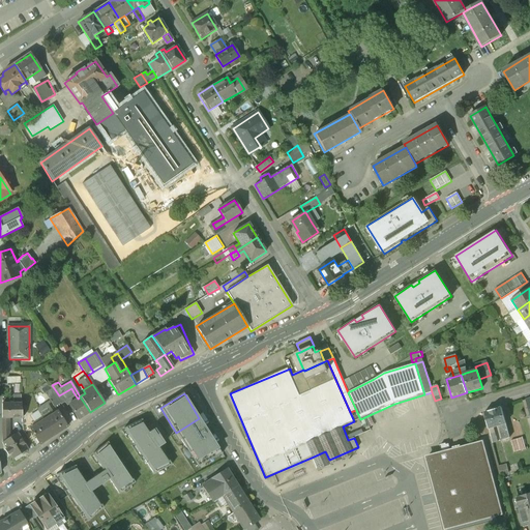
[(21,396),(13,396),(13,404),(2,404),(2,418),(8,418),(23,418),(21,396)]
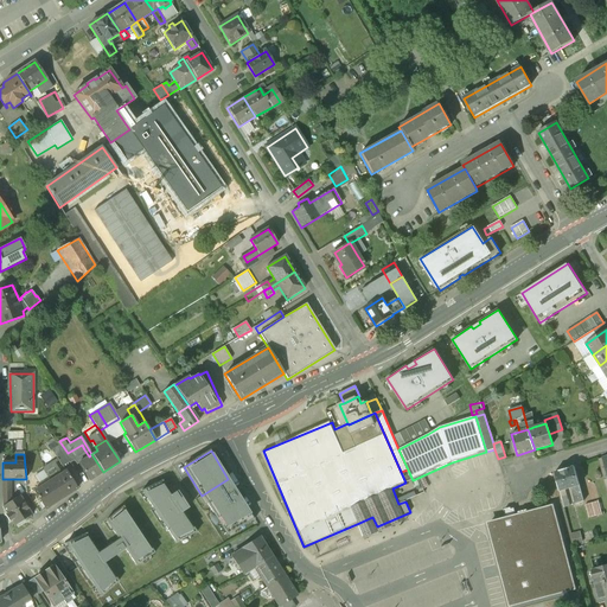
[(89,457),(78,464),(89,480),(103,472),(91,454),(89,457)]
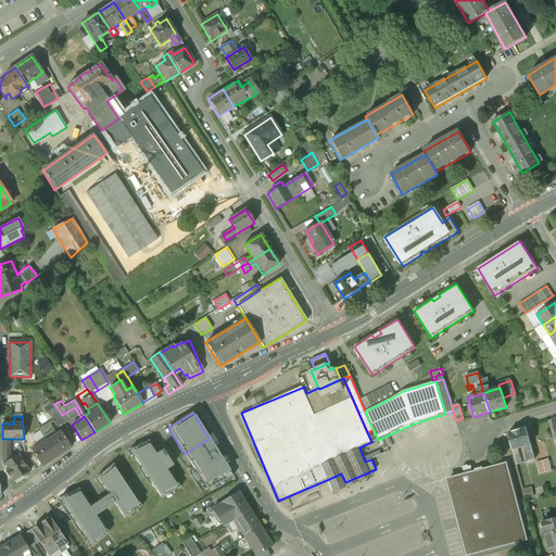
[(527,428),(508,432),(513,450),(523,446),(528,460),(534,459),(527,428)]
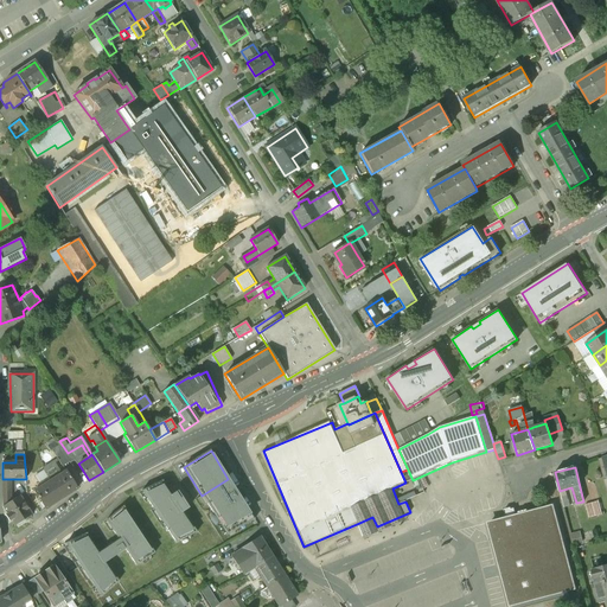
[(66,472),(59,477),(58,473),(49,479),(62,499),(77,489),(66,472)]
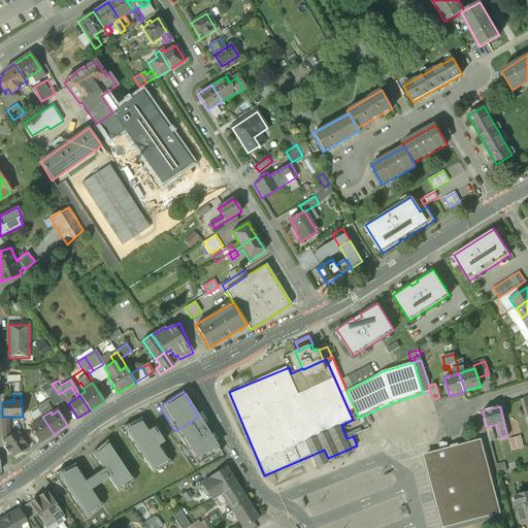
[(17,431),(10,435),(8,433),(8,417),(2,417),(2,440),(6,448),(4,449),(7,454),(9,452),(13,457),(21,452),(23,453),(26,451),(26,449),(28,448),(17,431)]
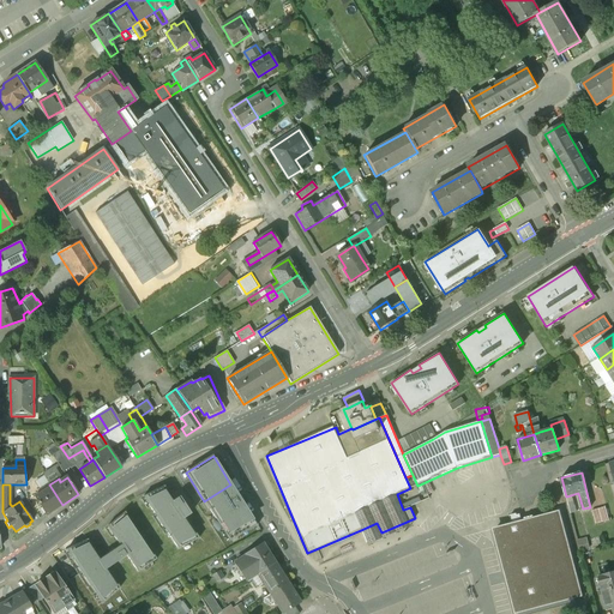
[(49,485),(40,491),(42,493),(35,498),(47,515),(62,505),(49,485)]
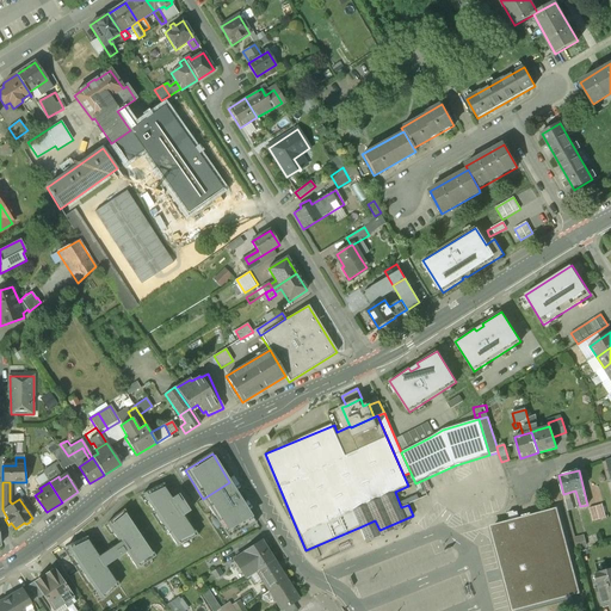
[(229,482),(203,499),(228,539),(255,524),(229,482)]
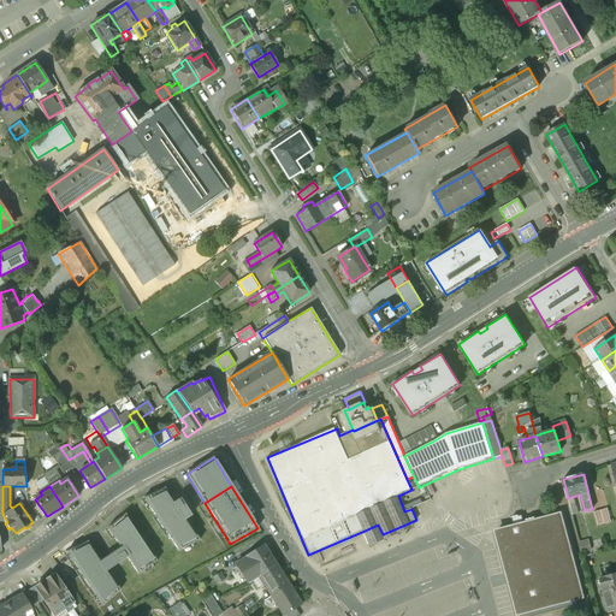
[(165,487),(143,501),(177,551),(197,537),(185,519),(190,515),(179,498),(175,502),(165,487)]
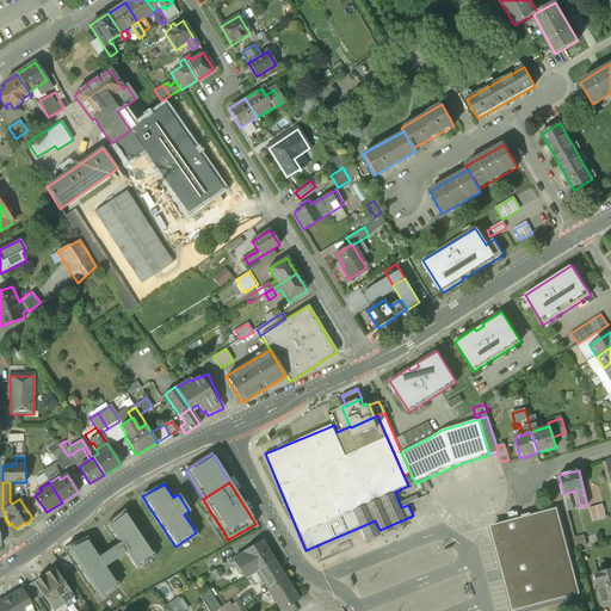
[(603,505),(590,508),(592,522),(606,518),(603,505)]
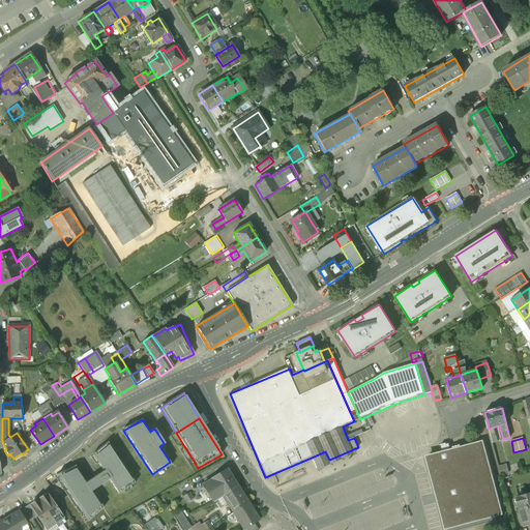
[(104,471),(86,482),(92,491),(109,479),(118,494),(136,482),(108,442),(92,454),(104,471)]
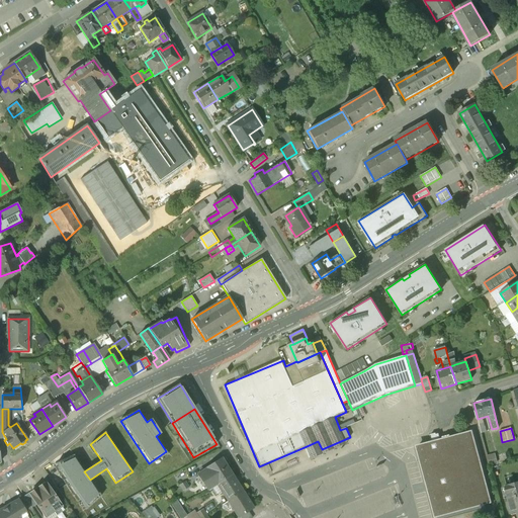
[(432,442),(418,446),(437,517),(490,503),(471,432),(440,440),(438,434),(436,435),(436,434),(430,435),(432,442)]
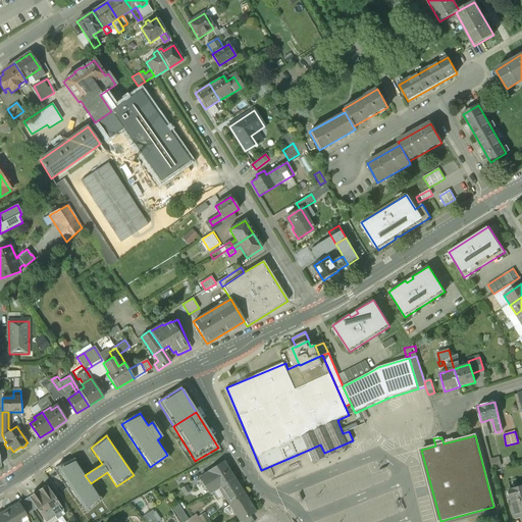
[(74,459),(56,468),(87,513),(102,500),(91,483),(85,475),(74,459)]
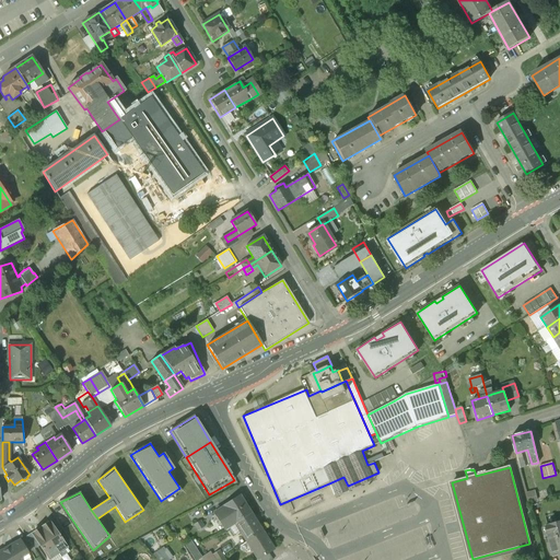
[(535,492),(526,494),(528,502),(537,500),(535,492)]
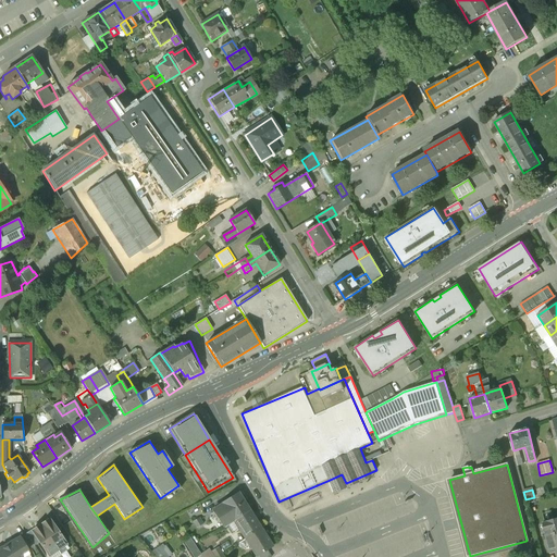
[(238,493),(221,504),(224,507),(214,514),(223,528),(233,521),(249,511),(238,493)]
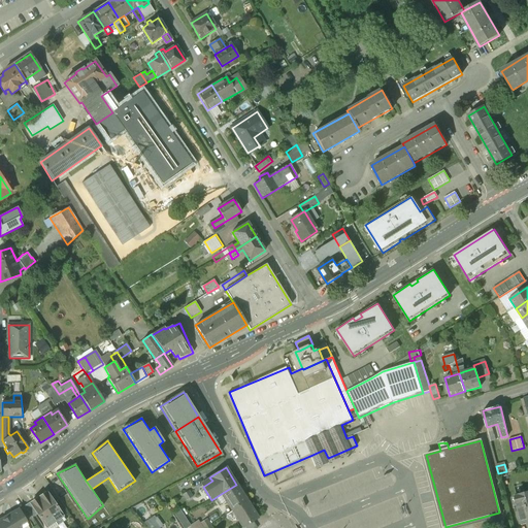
[(236,485),(221,494),(231,510),(248,501),(236,485)]
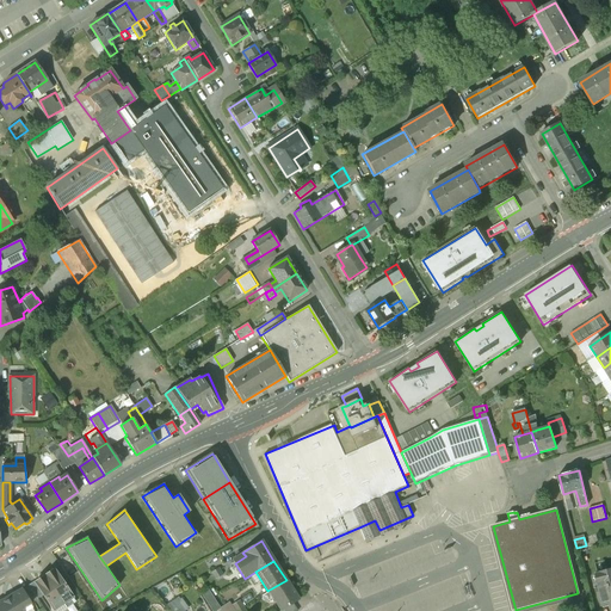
[(44,575),(66,606),(75,600),(54,568),(44,575)]
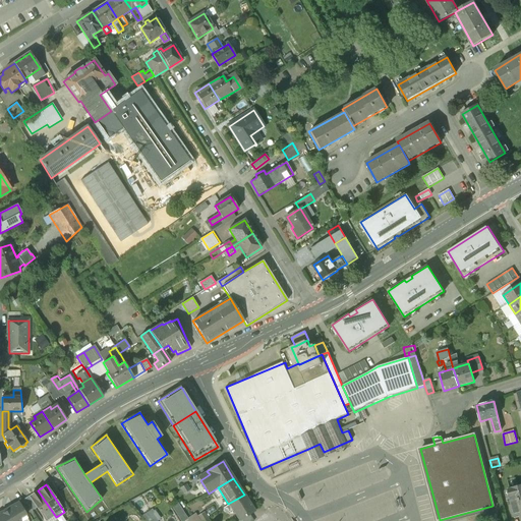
[(189,490),(185,484),(180,488),(183,494),(189,490)]
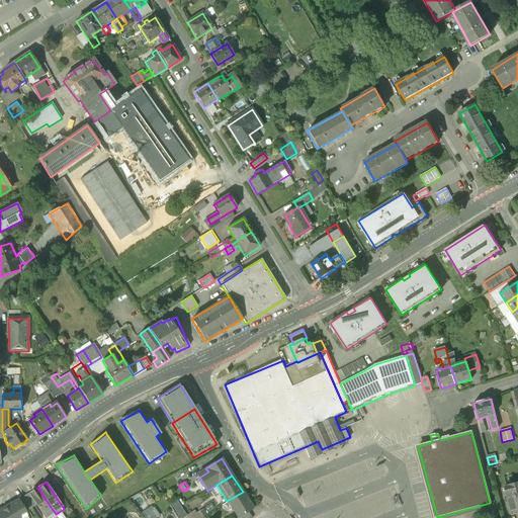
[(517,483),(506,487),(508,494),(506,495),(509,503),(507,503),(509,513),(516,511),(517,516),(517,483)]
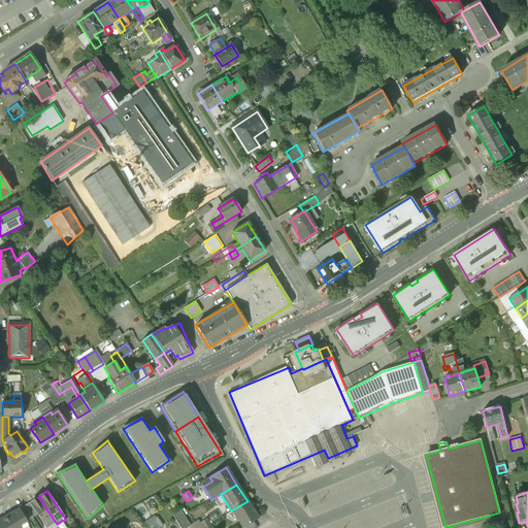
[(38,497),(30,502),(46,527),(51,527),(57,524),(38,497)]
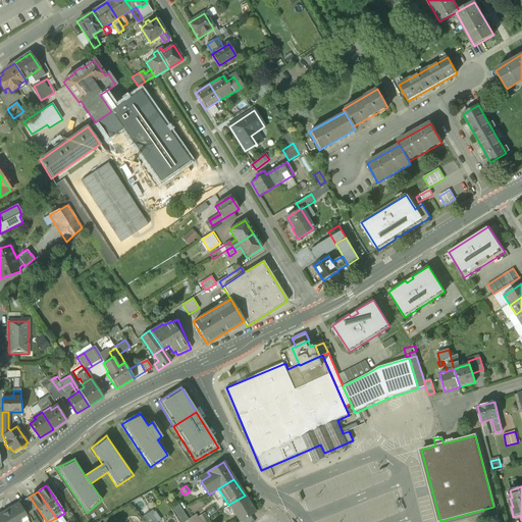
[(245,496),(228,505),(240,521),(249,516),(255,512),(245,496)]
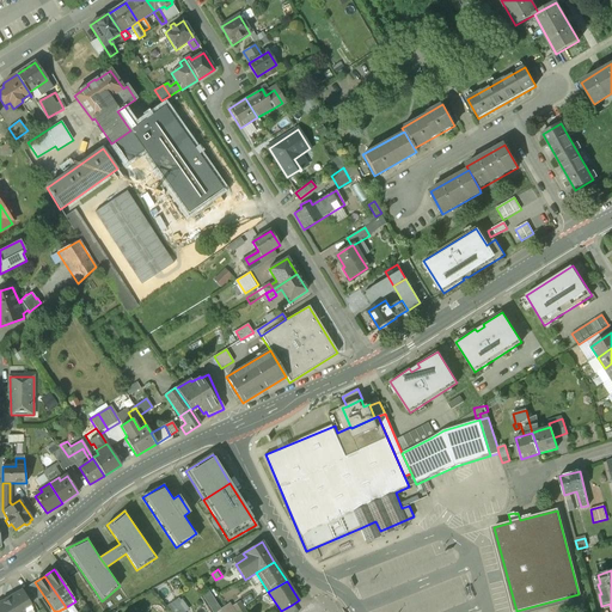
[(23,592),(17,595),(16,595),(13,594),(8,597),(8,598),(6,599),(5,603),(1,605),(5,611),(23,611),(22,610),(31,605),(23,592)]
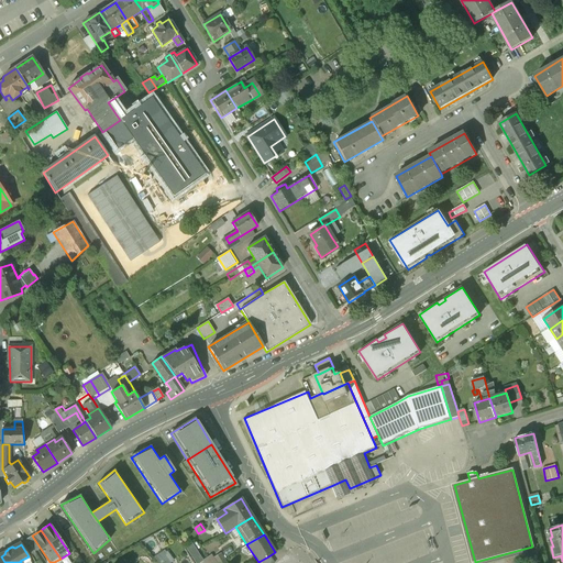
[(198,562),(202,561),(195,548),(188,552),(194,562),(198,562)]
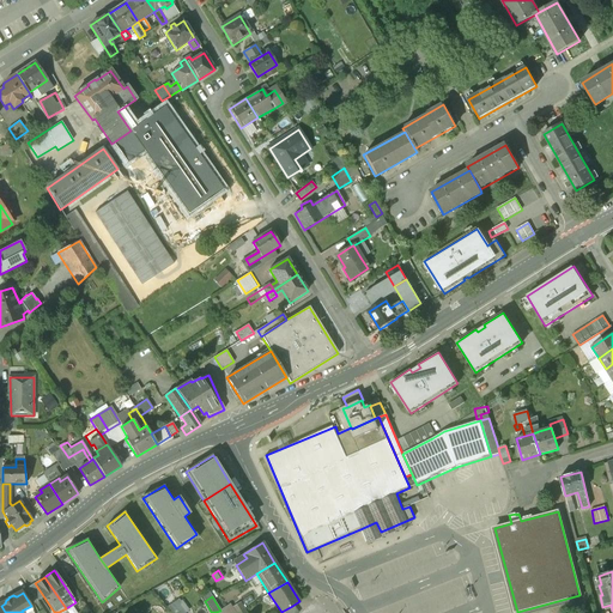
[(174,612),(182,612),(188,611),(181,599),(170,605),(174,612)]
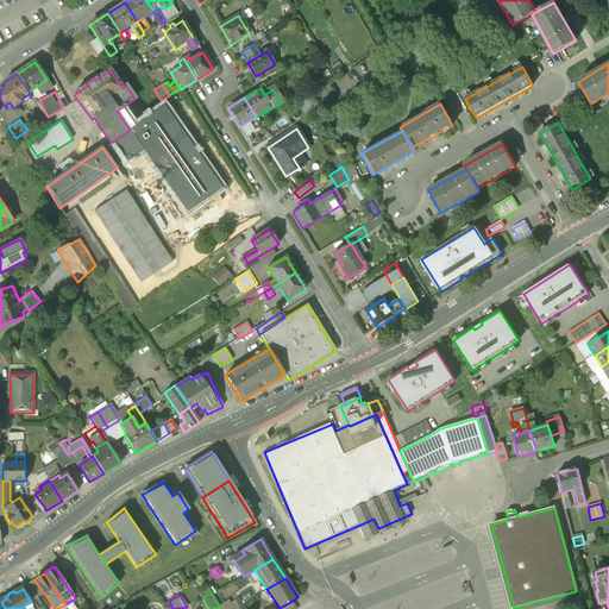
[(238,598),(231,603),(234,608),(236,608),(242,606),(238,598)]
